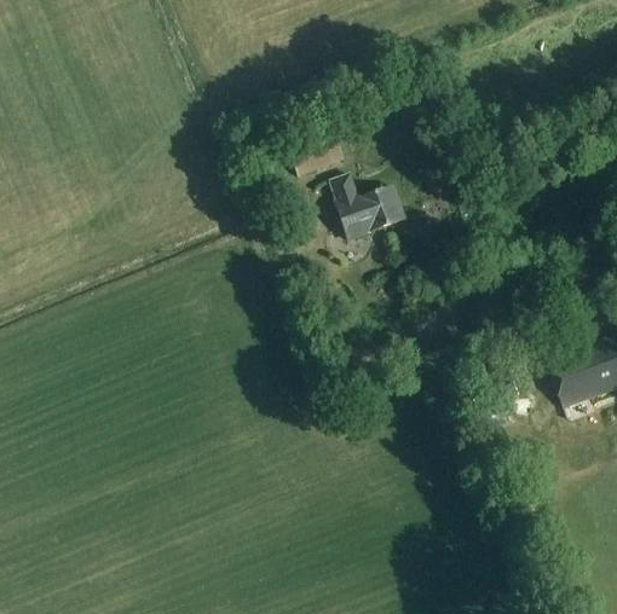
[(289,152),(298,177),(344,161),(334,135),(289,152)]
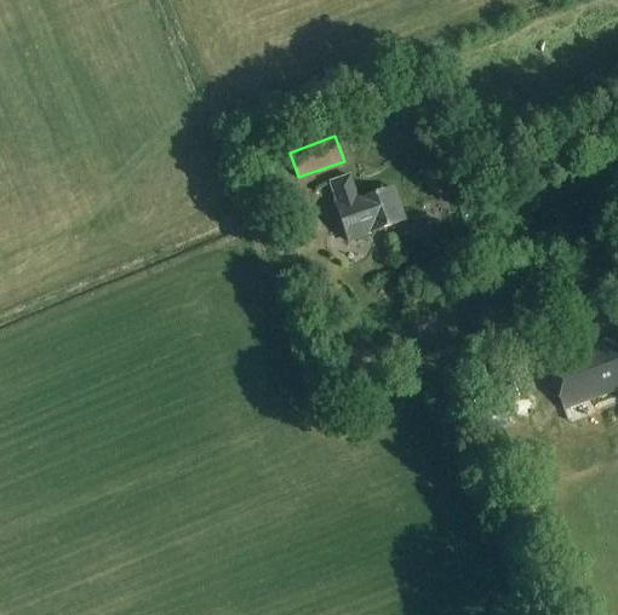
[(359,193),(352,173),(331,180),(338,200),(353,240),(407,219),(394,184),(360,197),(359,193)]
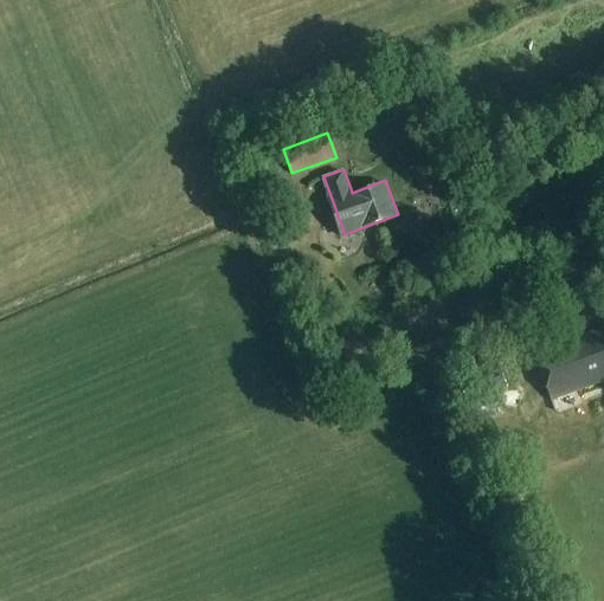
[(603,327),(535,353),(552,398),(603,379),(603,327)]
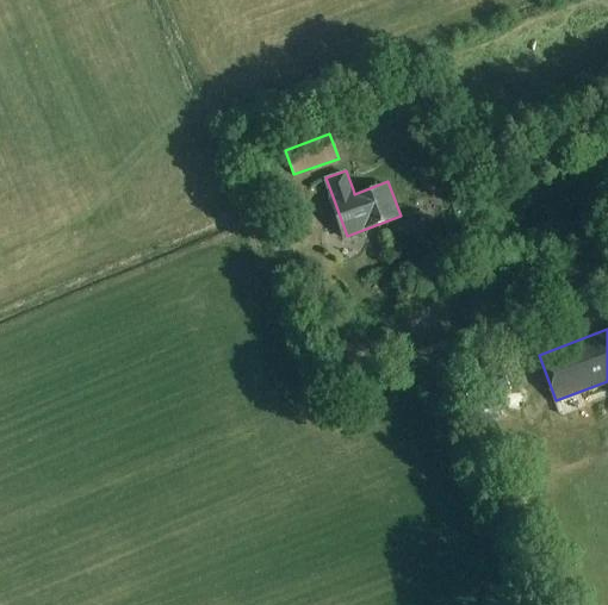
[(502,366),(463,384),(472,405),(513,387),(502,366)]
